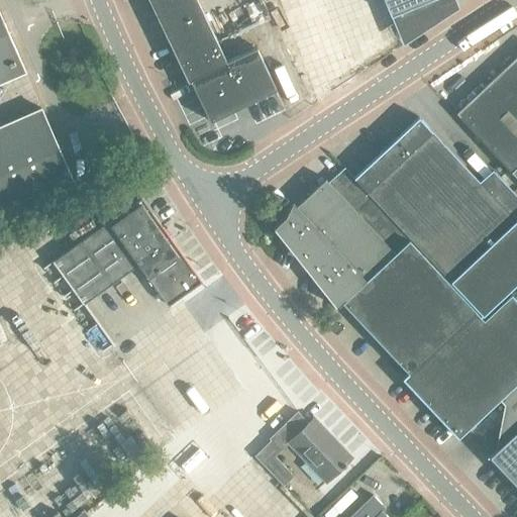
[(191,81),(227,62),(197,0),(148,0),(189,82),(191,81)]
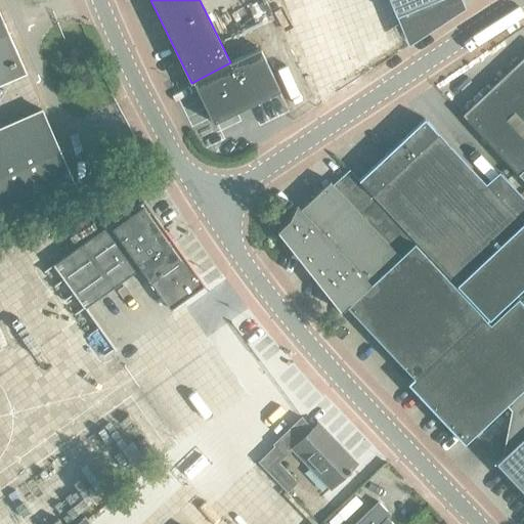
[(389,0),(396,16),(435,0),(389,0)]
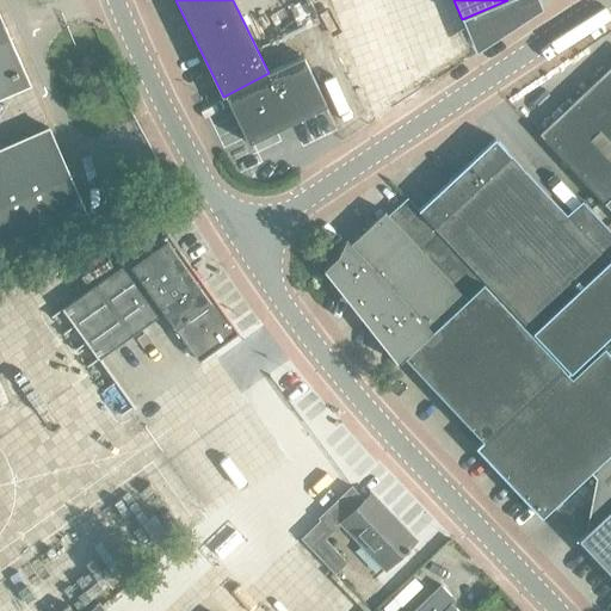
[(0,99),(31,86),(0,13),(0,99)]
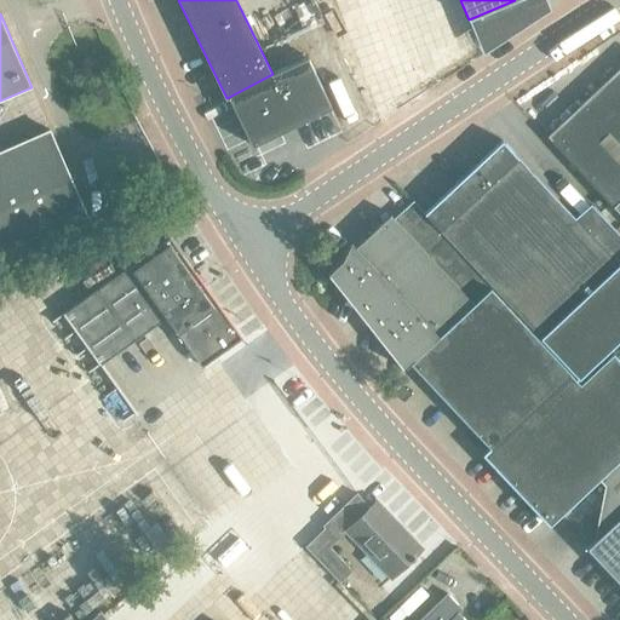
[(273,74),(229,97),(253,145),(332,108),(306,58),(273,74)]
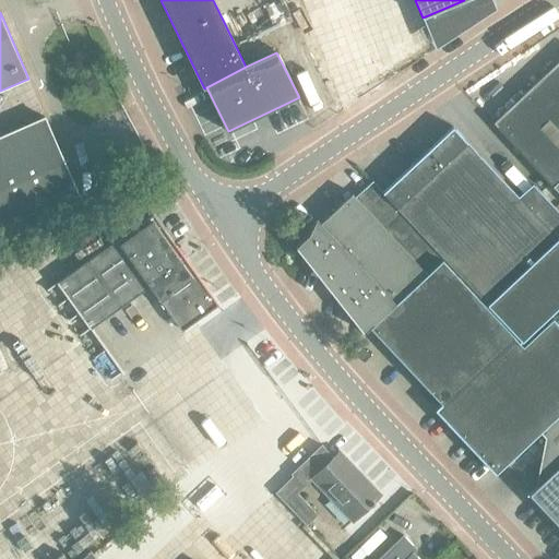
[(558,61),(494,122),(554,187),(554,186),(558,191),(558,61)]
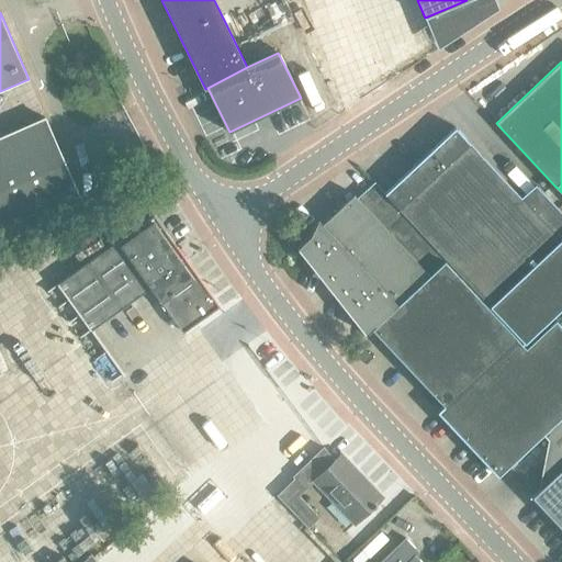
[(0,242),(85,205),(46,116),(0,136),(0,242)]
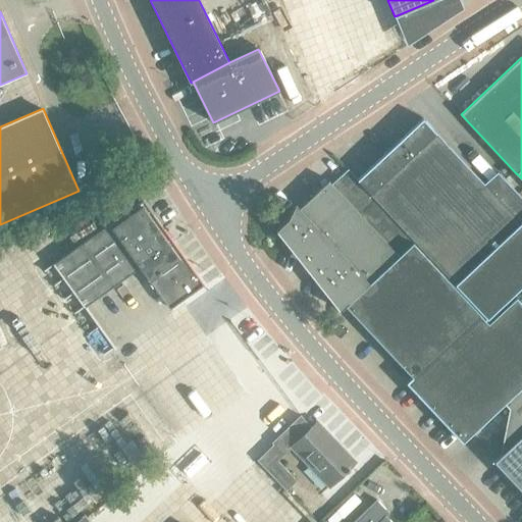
[(488,323),(503,310),(493,298),(521,270),(521,196),(498,171),(485,184),(423,118),(358,179),(488,323)]
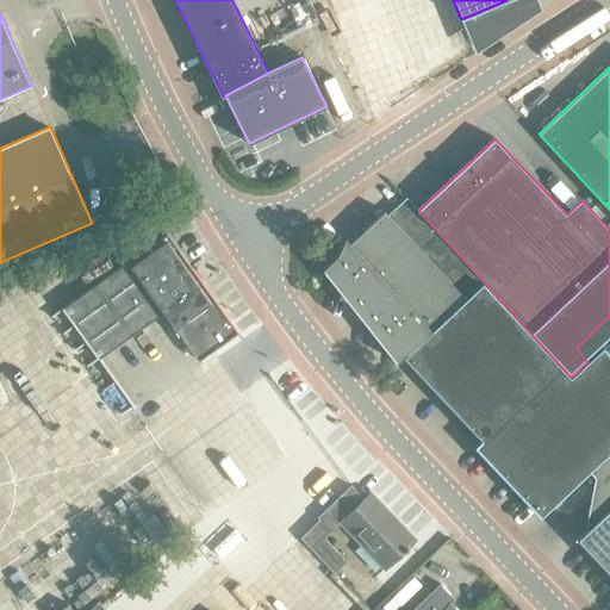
[(337,256),(323,269),(467,423),(483,440),(478,443),(475,447),(541,517),(609,452),(609,353),(604,347),(587,362),(571,378),(418,210),(408,198),(388,216),(385,211),(350,244),(346,240),(337,256)]
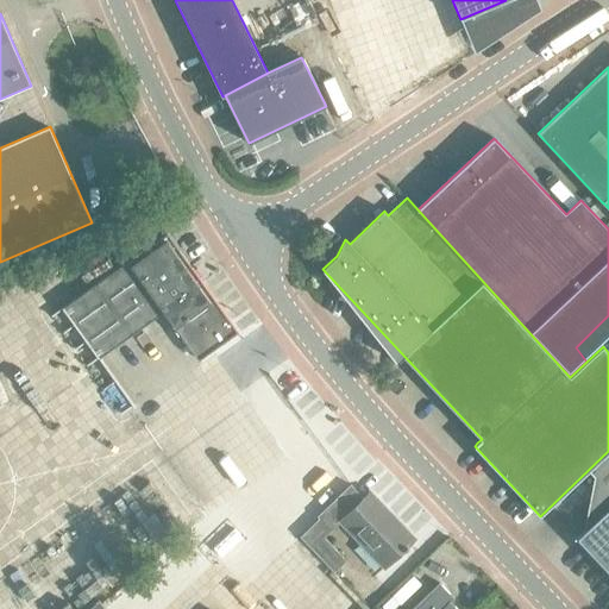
[(238,332),(167,233),(129,262),(50,318),(119,414),(133,403),(99,355),(163,309),(199,360),(238,332)]
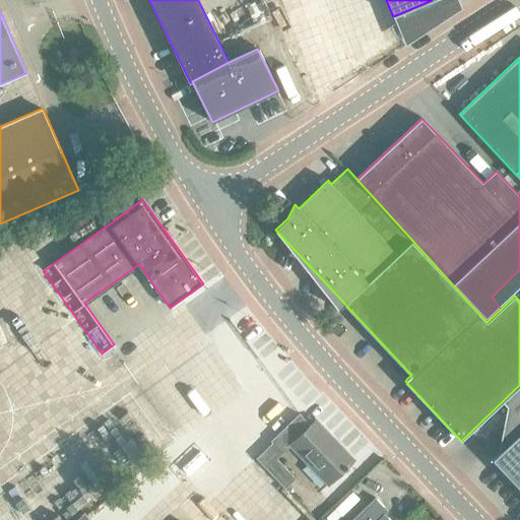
[(0,349),(13,344),(3,319),(0,320),(0,349)]
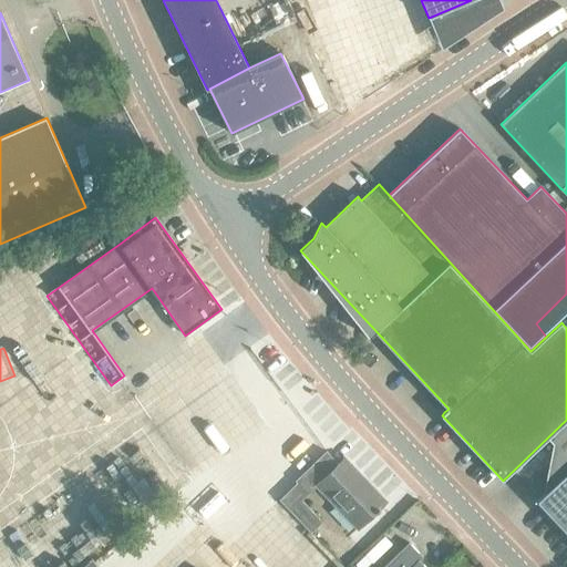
[(434,393),(428,400),(437,411),(440,408),(444,412),(449,409),(434,393)]
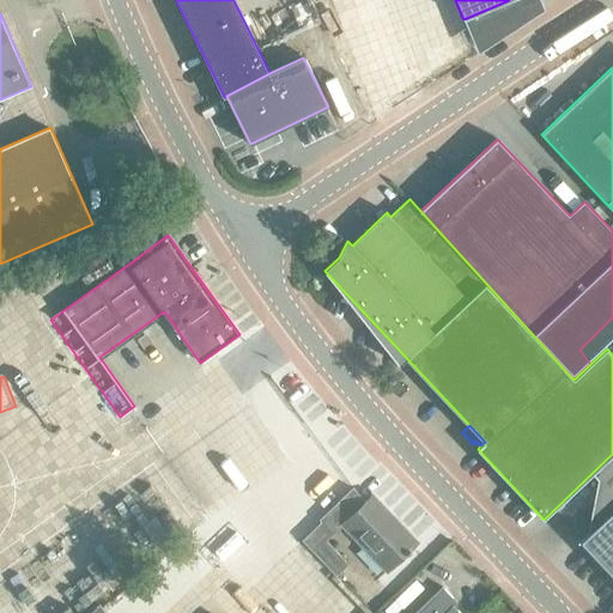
[(365,503),(352,489),(299,540),(333,575),(346,563),(325,541),(341,525),(387,572),(419,544),(372,495),(365,503)]
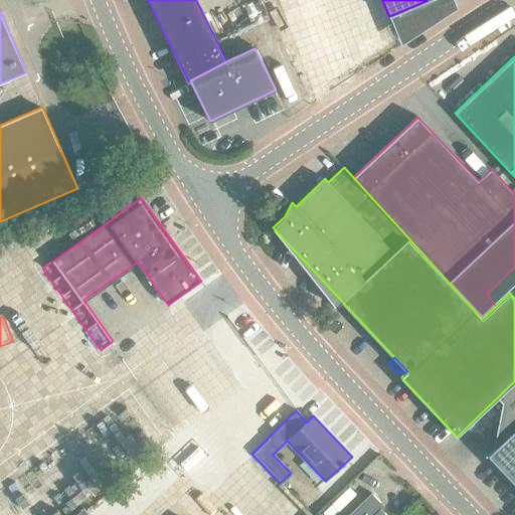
[(514,428),(488,455),(514,484),(514,428)]
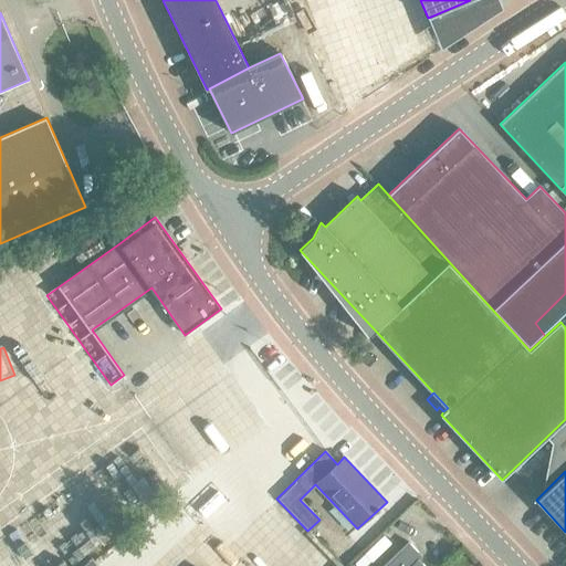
[(425,565),(419,561),(422,556),(408,542),(384,565),(425,565)]
